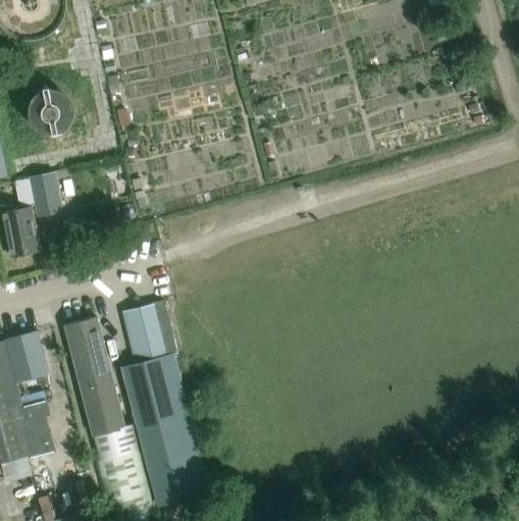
[(0,29),(1,30),(2,30),(3,31),(4,32),(4,33),(5,34),(7,34),(8,35),(9,36),(10,36),(11,37),(12,37),(13,38),(14,38),(15,39),(17,39),(18,39),(19,40),(20,40),(22,40),(23,40),(24,40),(26,40),(28,40),(29,40),(30,40),(31,40),(32,40),(34,40),(35,40),(36,39),(37,39),(39,39),(40,38),(41,38),(42,37),(43,37),(44,36),(45,36),(46,35),(48,34),(49,34),(50,33),(50,32),(51,31),(52,30),(53,30),(54,29),(55,28),(56,27),(56,25),(57,24),(58,23),(58,22),(59,20),(60,19),(60,18),(61,17),(61,16),(62,15),(62,14),(62,12),(62,11),(63,10),(63,9),(63,7),(63,6),(63,5),(63,4),(63,2),(63,1),(63,0),(0,0),(0,29)]
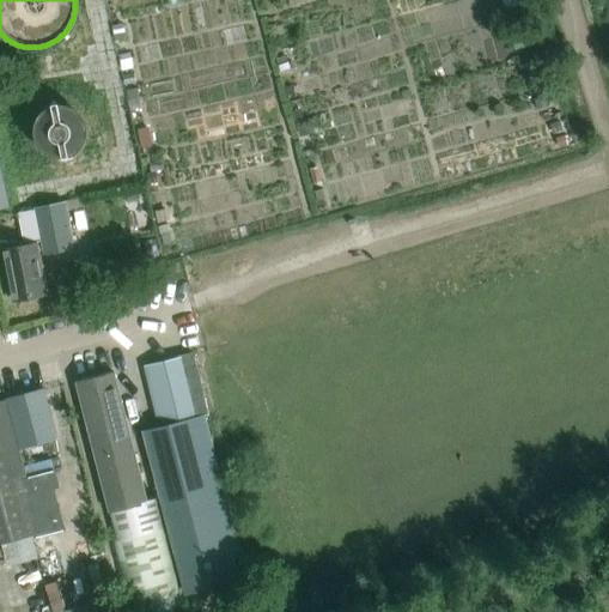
[(114,41),(123,38),(120,24),(110,25),(114,41)]
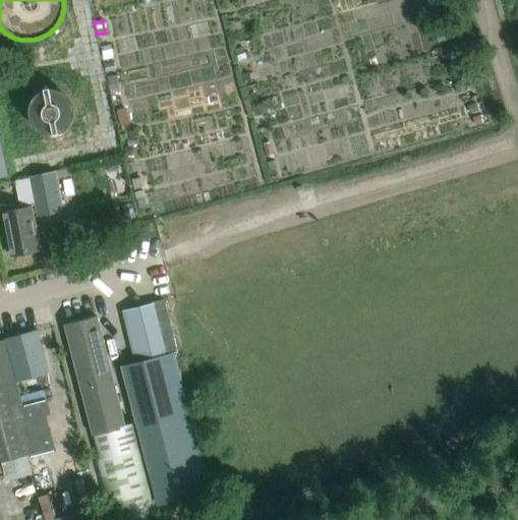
[(228,22),(230,33),(239,31),(237,20),(228,22)]
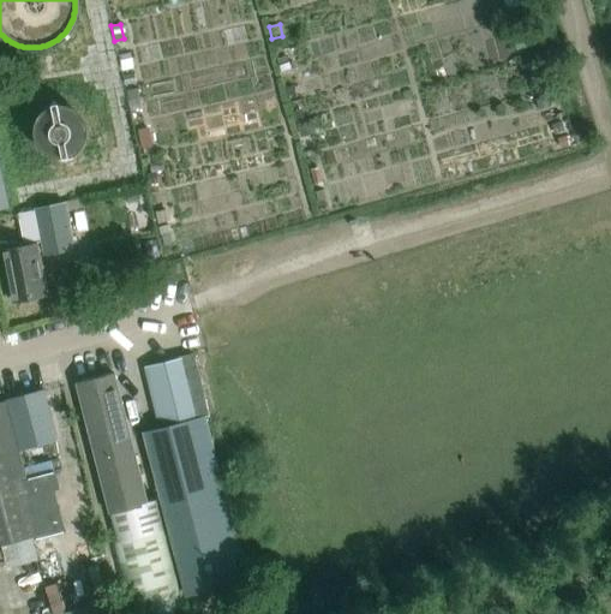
[(285,57),(275,60),(277,70),(287,66),(285,57)]
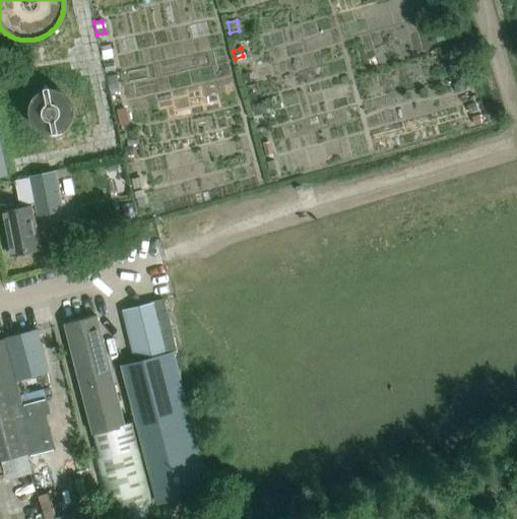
[(113,74),(105,76),(108,89),(116,87),(113,74)]
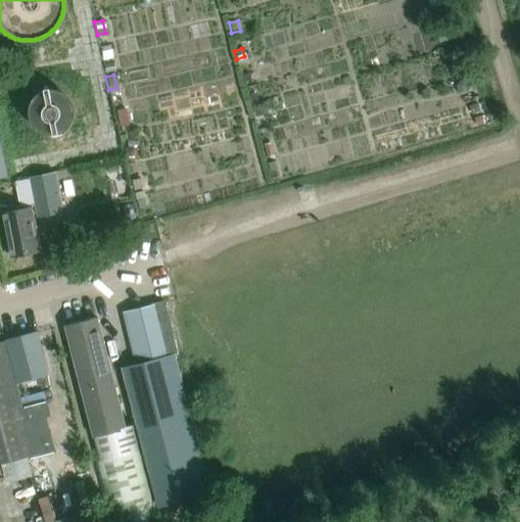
[(461,83),(453,85),(455,94),(464,91),(461,83)]
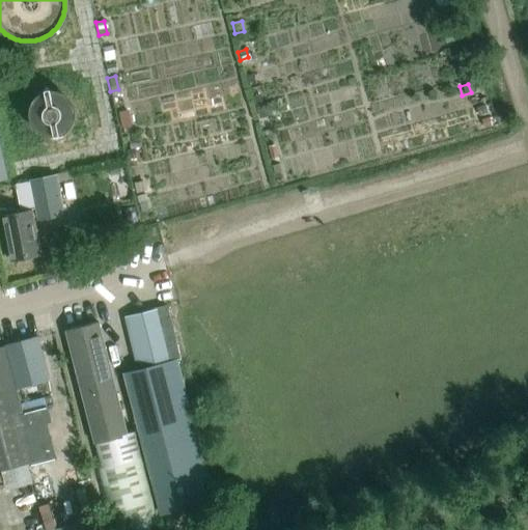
[(27,112),(27,113),(27,114),(27,115),(27,116),(27,117),(27,118),(27,119),(28,120),(28,121),(29,122),(29,123),(30,124),(30,126),(31,127),(31,128),(32,128),(32,129),(33,129),(33,130),(34,130),(35,131),(36,132),(37,132),(37,133),(38,133),(39,134),(40,134),(42,135),(43,135),(44,135),(45,136),(46,136),(47,136),(48,136),(49,136),(50,136),(51,136),(52,136),(53,136),(54,136),(55,136),(56,136),(56,135),(57,135),(58,135),(59,135),(59,134),(60,134),(61,134),(61,133),(62,133),(63,132),(64,131),(65,131),(65,130),(66,130),(66,129),(67,129),(67,128),(68,128),(68,127),(70,126),(71,124),(71,123),(72,122),(72,121),(72,120),(73,120),(73,119),(73,118),(73,117),(74,116),(74,115),(74,114),(74,113),(74,112),(74,111),(74,110),(73,109),(73,108),(73,107),(73,106),(72,105),(72,104),(71,103),(71,102),(71,101),(70,101),(70,100),(68,99),(67,98),(66,96),(66,95),(65,95),(65,94),(64,94),(63,93),(62,93),(61,92),(60,91),(59,91),(58,90),(57,90),(56,90),(55,90),(54,89),(53,89),(52,89),(51,89),(50,89),(49,89),(48,89),(47,89),(46,89),(45,90),(44,90),(43,90),(42,90),(42,91),(40,91),(39,91),(39,92),(38,92),(37,93),(36,93),(35,94),(34,95),(33,95),(33,96),(32,98),(31,99),(30,100),(30,101),(29,102),(29,103),(28,104),(28,105),(28,106),(27,106),(27,107),(27,108),(27,109),(27,110),(27,111),(27,112)]
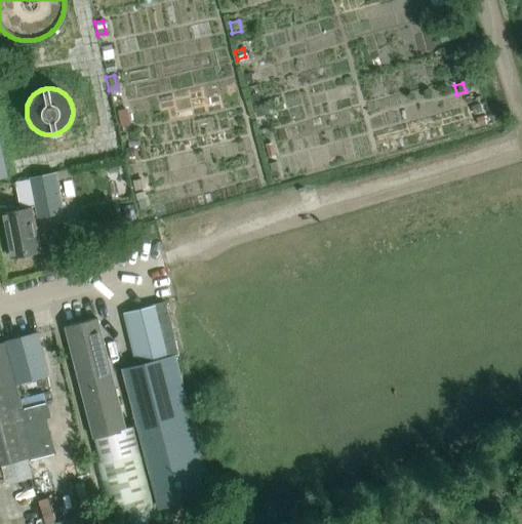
[(133,154),(131,144),(123,146),(124,149),(120,150),(121,156),(133,154)]
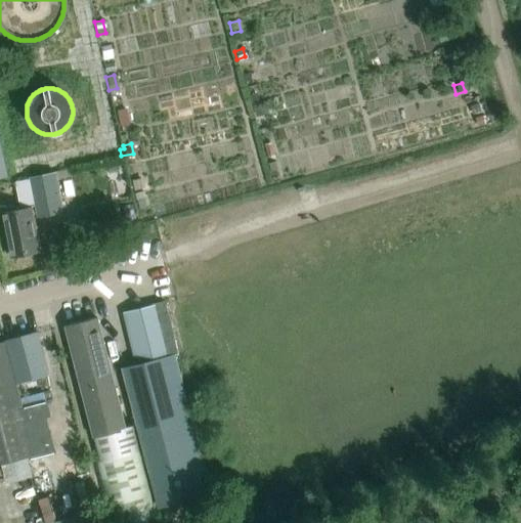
[(269,143),(262,145),(266,158),(273,156),(269,143)]
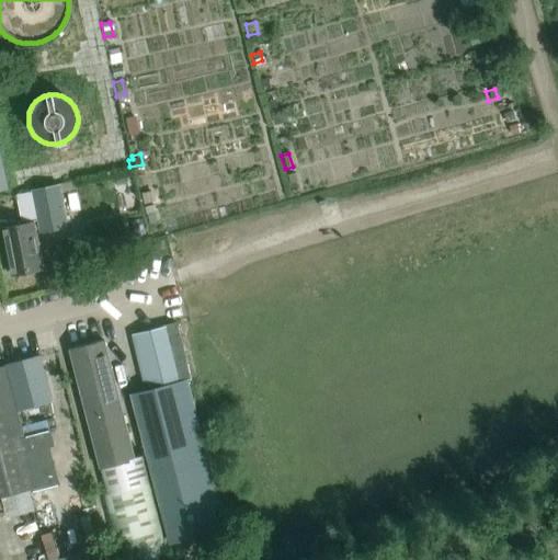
[(35,221),(32,221),(0,228),(0,233),(9,275),(42,269),(34,232),(65,227),(56,183),(29,189),(35,221)]
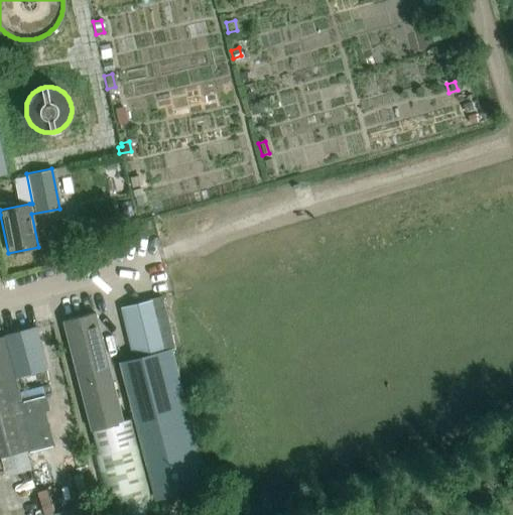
[(137,176),(127,178),(130,187),(139,184),(137,176)]
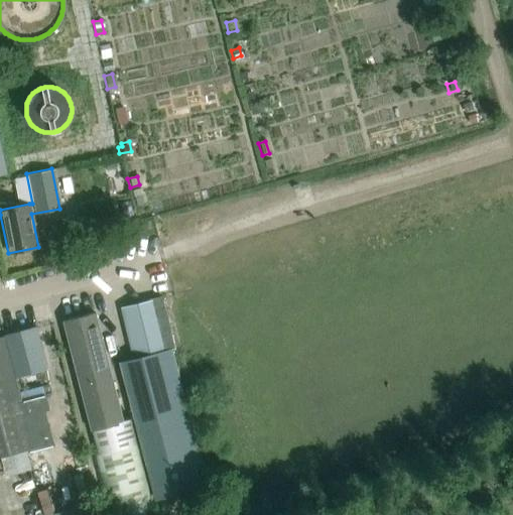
[(173,381),(166,349),(174,347),(162,298),(143,303),(121,309),(133,359),(120,362),(128,393),(155,499),(204,487),(176,380),(173,381)]
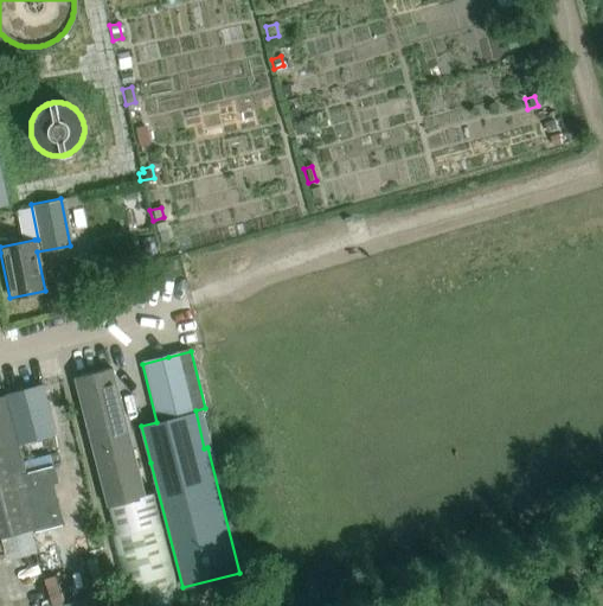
[(74,378),(107,506),(113,533),(106,535),(123,605),(173,605),(181,604),(154,495),(143,497),(110,369),(74,378)]
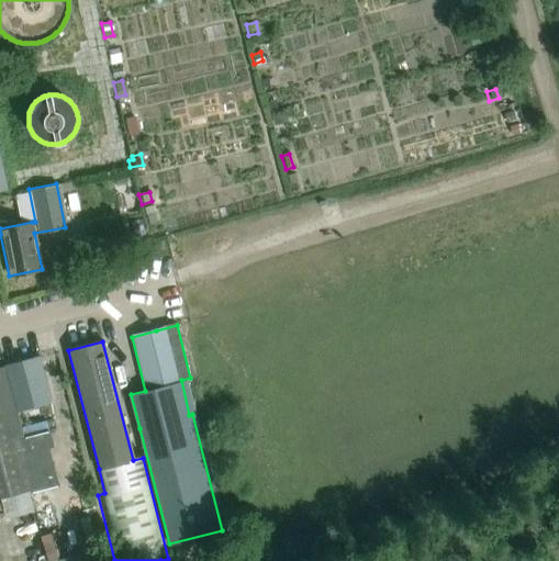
[(25,451),(14,411),(49,401),(38,357),(0,367),(0,495),(35,486),(33,480),(30,467),(28,467),(23,452),(25,451)]
